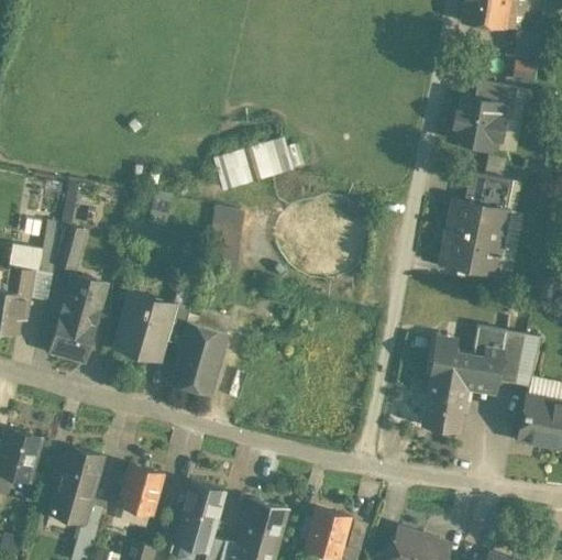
[(464,0),(461,26),(502,33),(507,0),(464,0)]
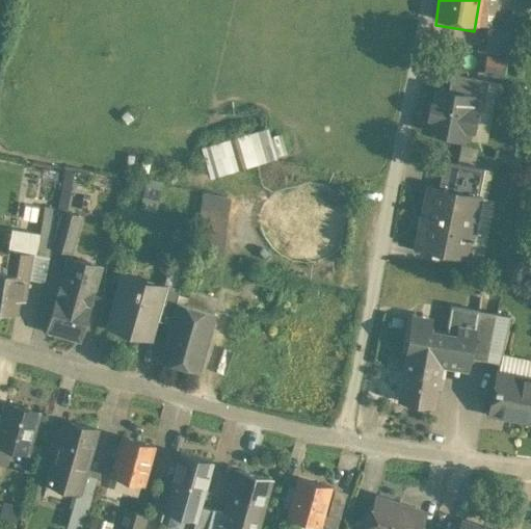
[(486,30),(485,53),(503,53),(503,30),(486,30)]
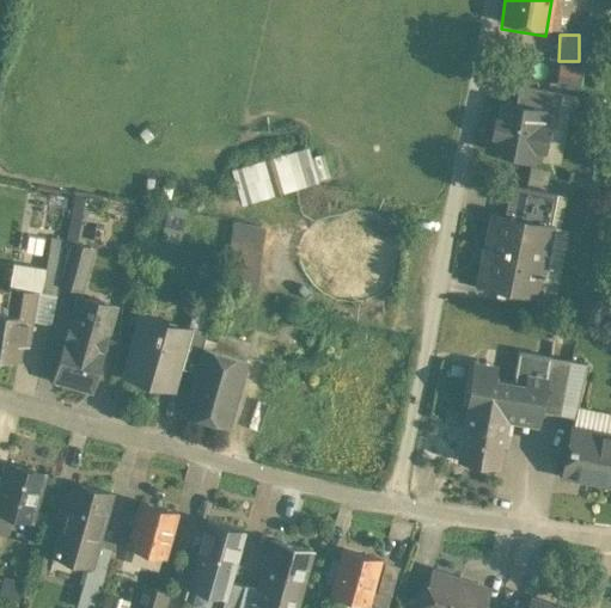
[(562,96),(520,87),(517,108),(545,114),(545,118),(557,121),(562,96)]
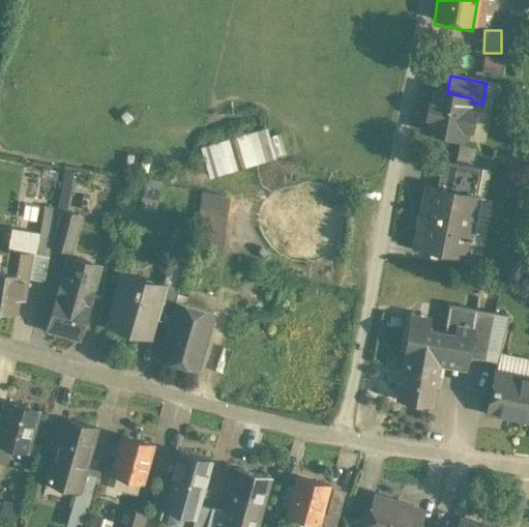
[(447,93),(438,92),(436,105),(430,104),(423,132),(445,136),(444,141),(463,144),(463,139),(465,139),(467,129),(471,130),(474,114),(470,113),(472,103),(472,98),(447,93)]
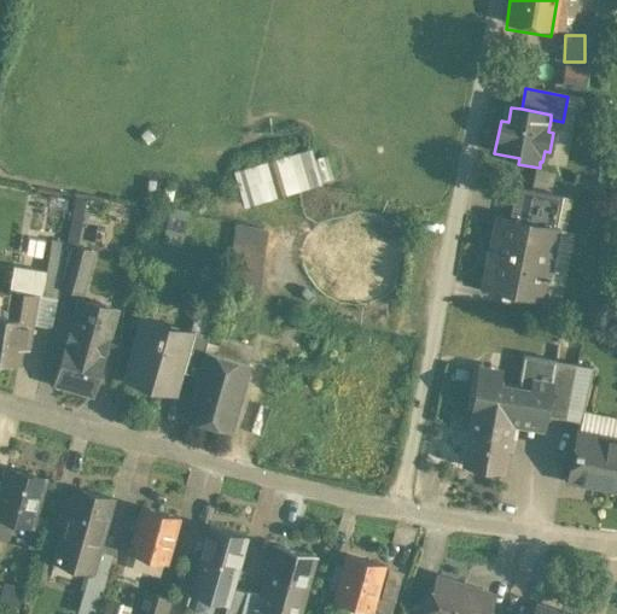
[(239,179),(248,208),(319,187),(310,158),(239,179)]
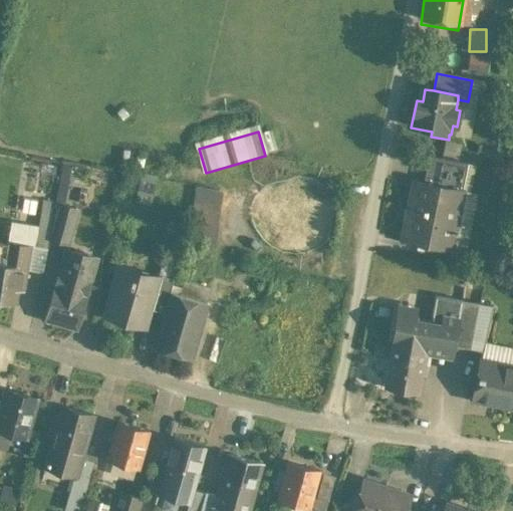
[(469,165),(430,157),(425,184),(463,192),(469,165)]
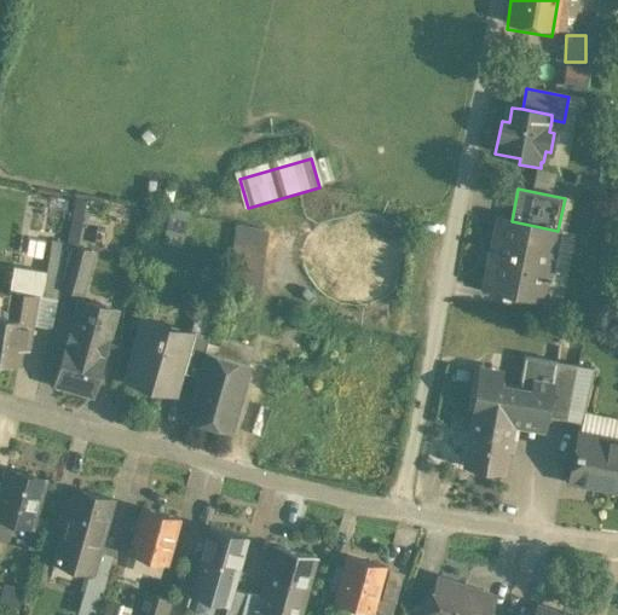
[(512,221),(501,219),(486,290),(543,302),(558,231),(512,221)]
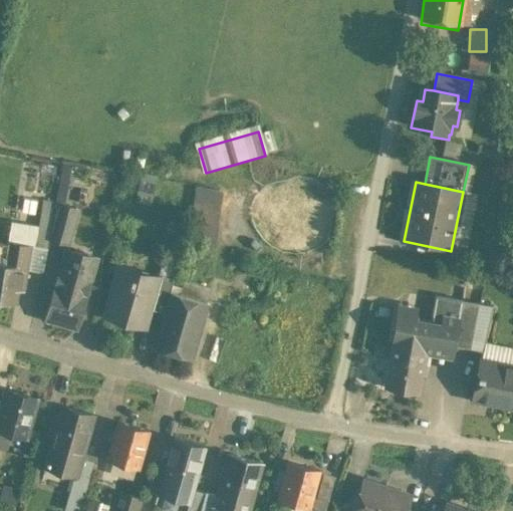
[(227,193),(200,188),(189,246),(216,251),(227,193)]
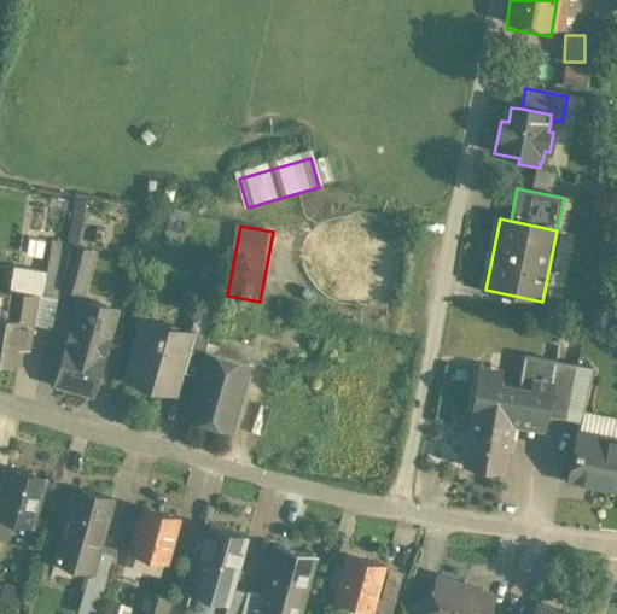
[(95,252),(67,245),(64,264),(64,265),(59,288),(83,294),(95,252)]
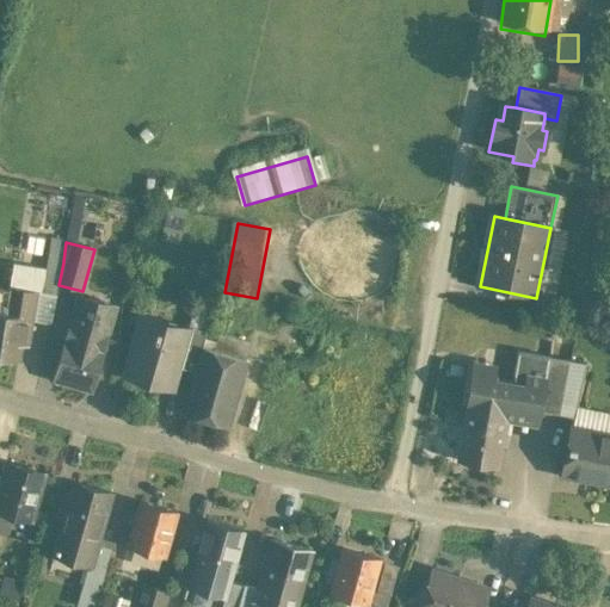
[(49,259),(42,295),(56,298),(59,285),(63,262),(63,261),(49,259)]
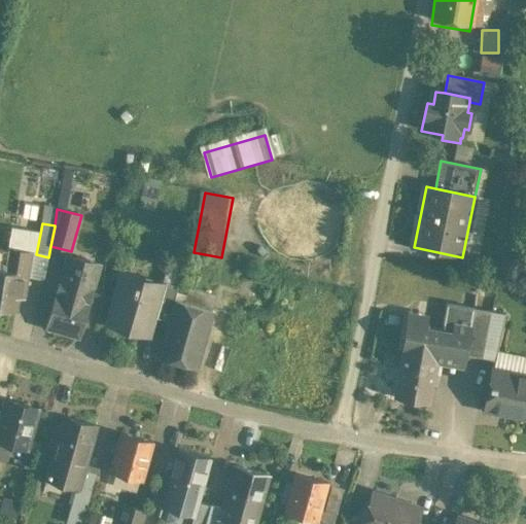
[(186,240),(174,237),(171,250),(182,253),(186,240)]
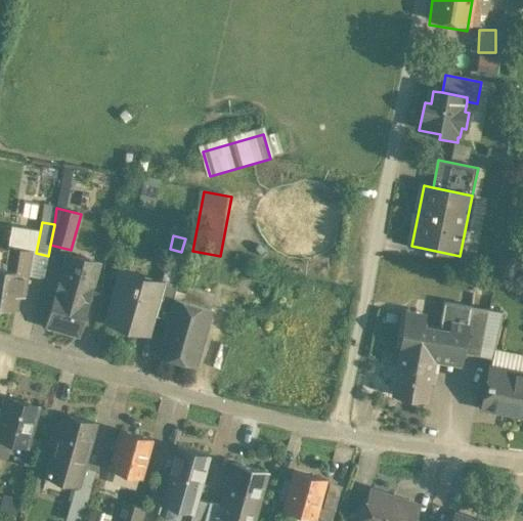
[(8,253),(0,252),(0,308),(15,311),(19,287),(26,288),(28,276),(31,253),(32,252),(8,248),(8,253)]
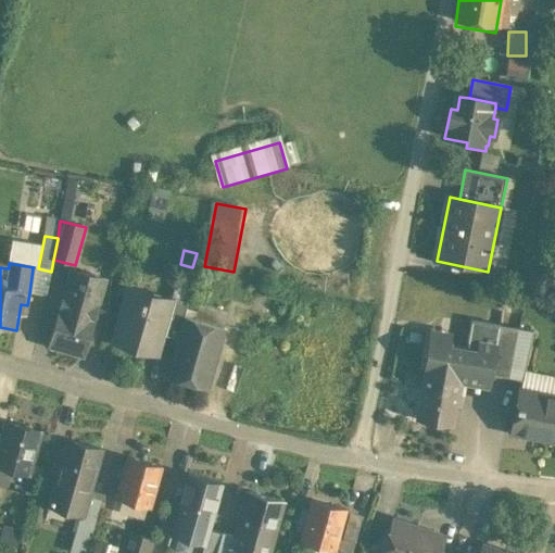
[(38,268),(33,268),(29,293),(47,297),(51,272),(38,268)]
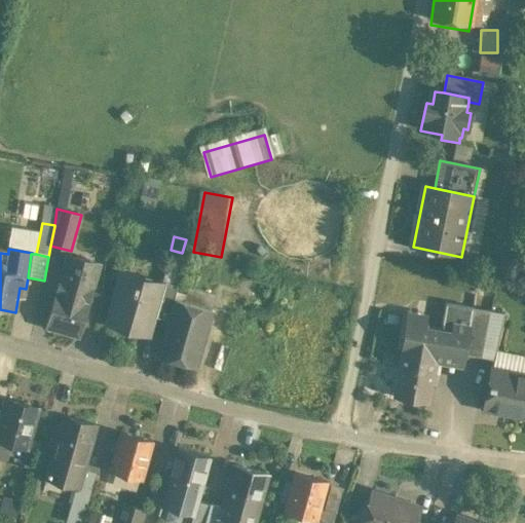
[(100,265),(68,256),(47,328),(79,337),(92,291),(95,292),(102,267),(100,266),(100,265)]
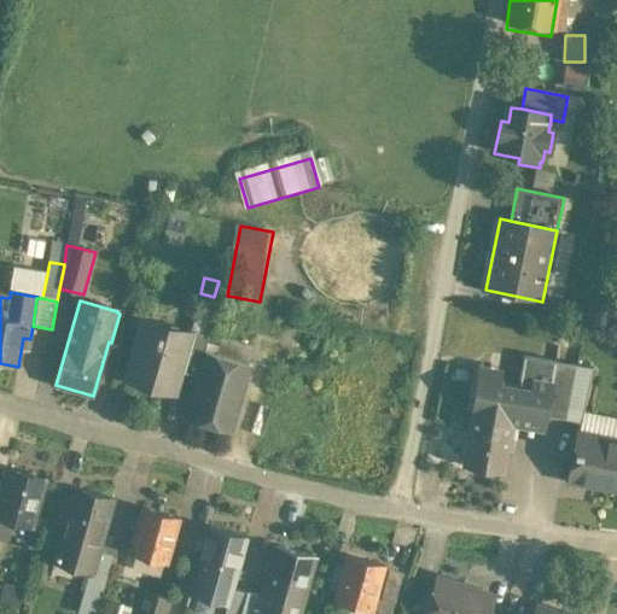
[(163,327),(161,334),(158,333),(157,339),(140,334),(127,381),(167,392),(172,376),(179,379),(181,373),(190,340),(191,335),(163,327)]
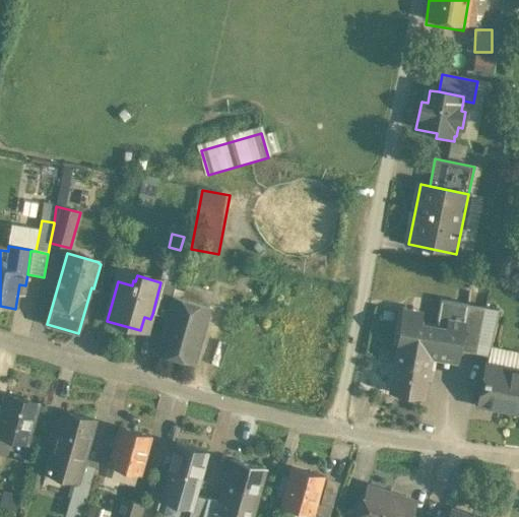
[(175,291),(159,286),(152,314),(166,318),(172,297),(173,298),(175,291)]
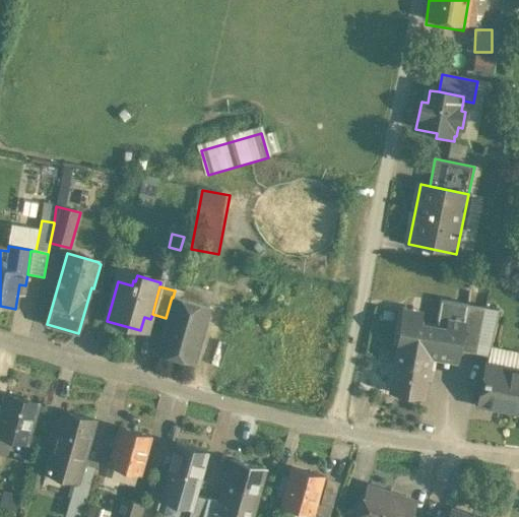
[(213,294),(187,286),(183,301),(209,308),(213,294)]
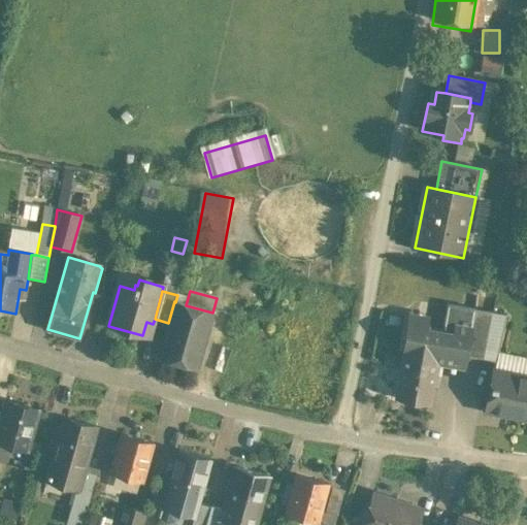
[(175,302),(174,301),(168,323),(168,325),(207,337),(215,313),(212,313),(186,305),(175,302)]
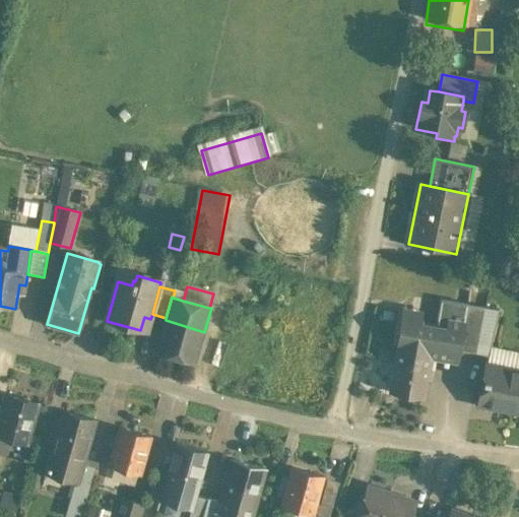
[(468,306),(442,302),(437,327),(447,328),(449,320),(465,322),(468,306)]
